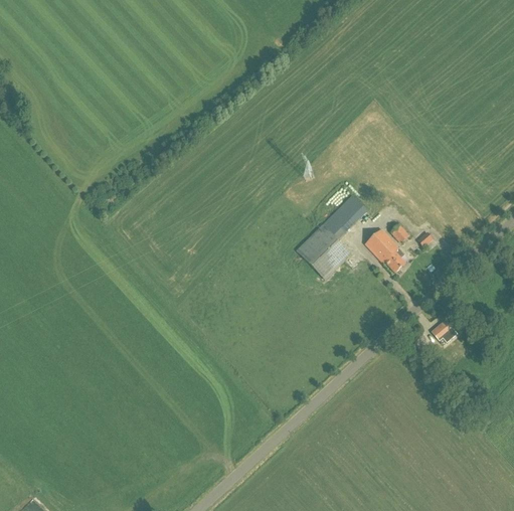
[(351,193),(295,248),(324,279),(350,251),(337,238),(366,209),(351,193)]
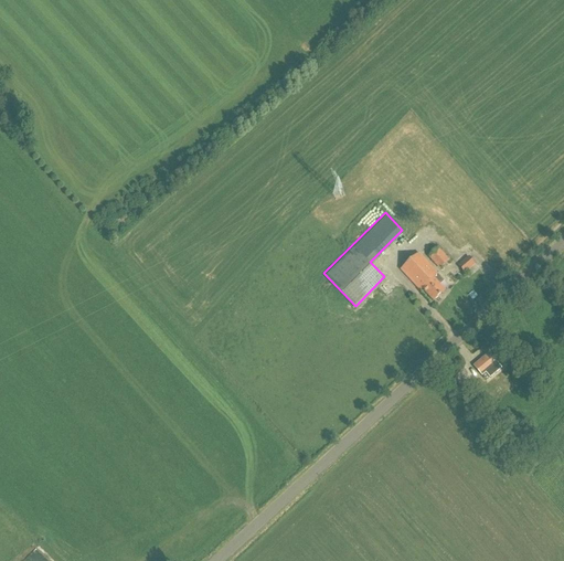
[(439,264),(447,256),(436,245),(428,253),(439,264)]
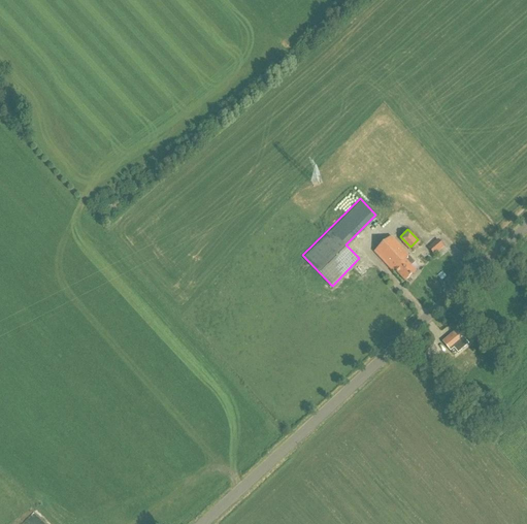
[(415,267),(409,262),(413,258),(407,252),(390,233),(373,249),(392,268),(393,267),(403,277),(415,267)]
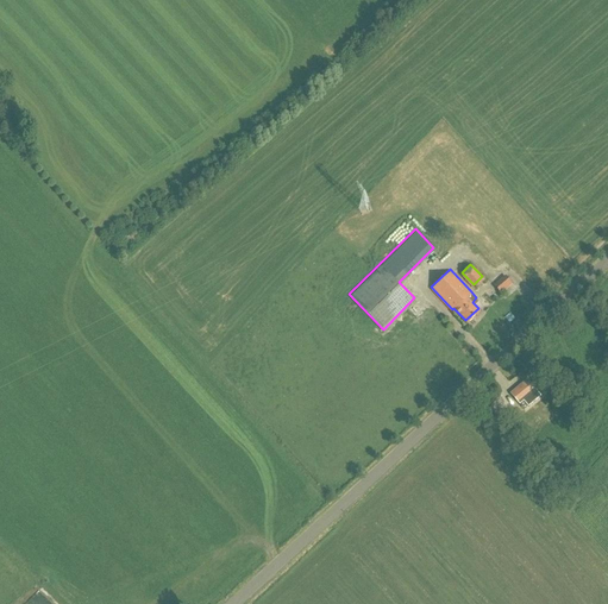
[(505,291),(516,282),(513,276),(500,285),(505,291)]
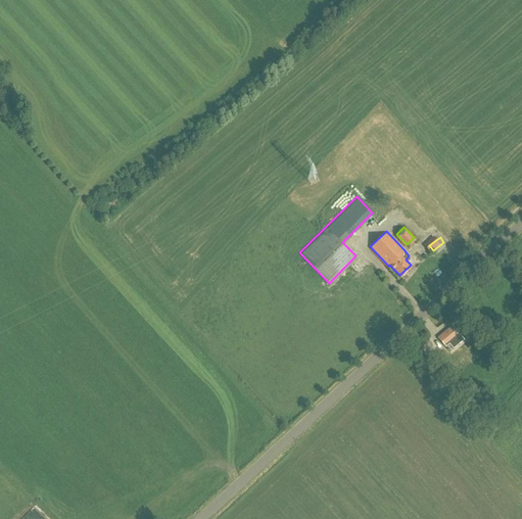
[(436,285),(442,279),(439,276),(432,282),(436,285)]
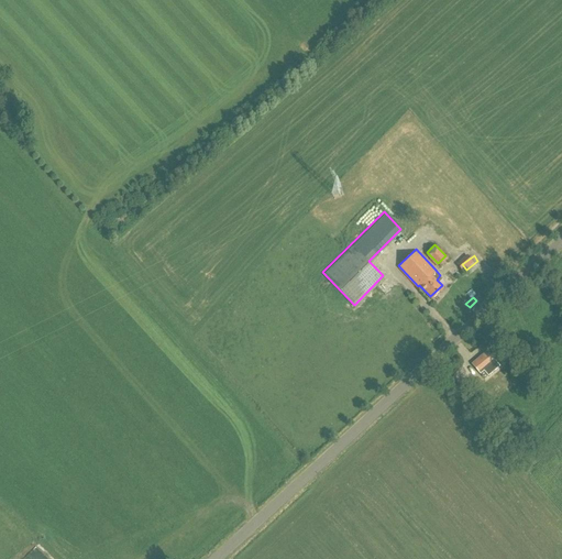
[(478,371),(494,359),(486,349),(471,361),(478,371)]
